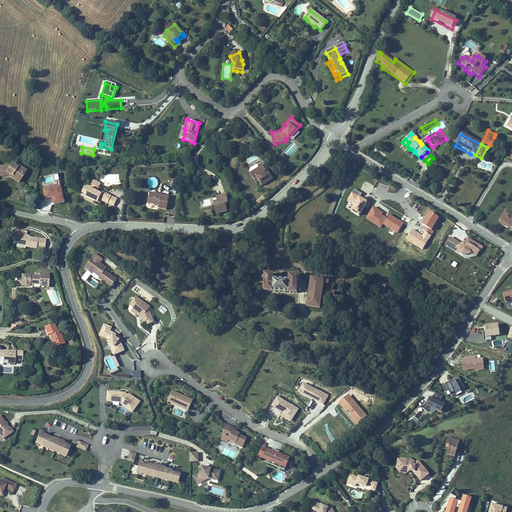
[(0,168),(0,178),(6,178),(10,178),(11,179),(13,177),(21,183),(27,173),(19,168),(18,170),(13,166),(10,168),(0,168)]
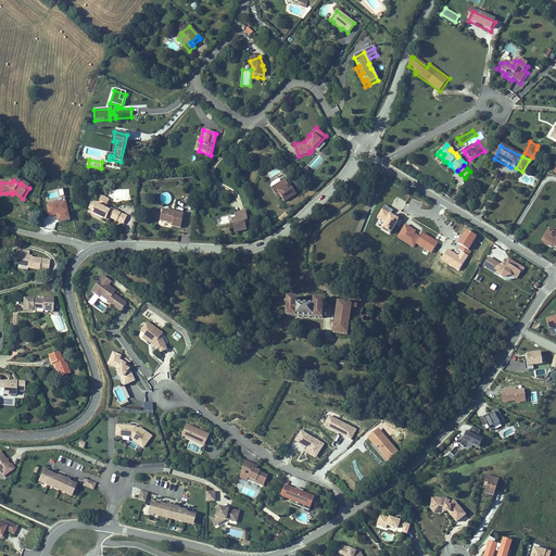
[(285,202),(297,194),(291,187),(288,189),(287,187),(289,186),(285,180),(272,189),(275,196),(278,193),(281,198),(285,202)]
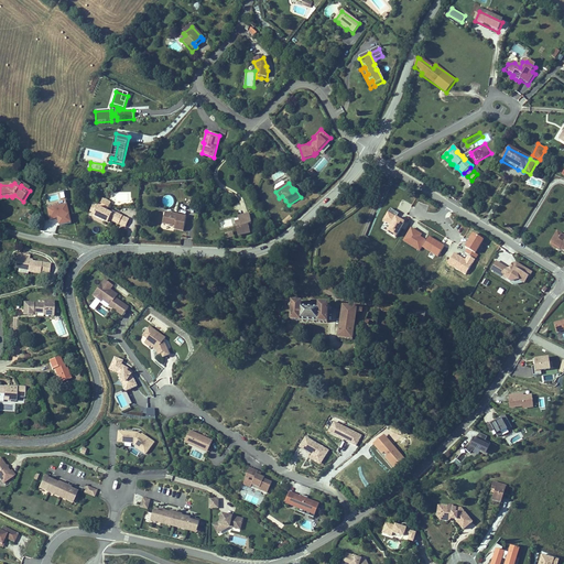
[(99,202),(108,206),(111,201),(102,197),(99,202)]
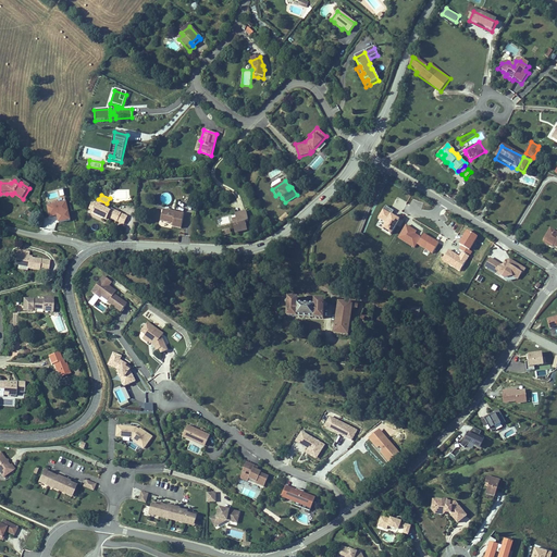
[(59,222),(72,220),(66,200),(47,205),(49,217),(58,214),(59,222)]
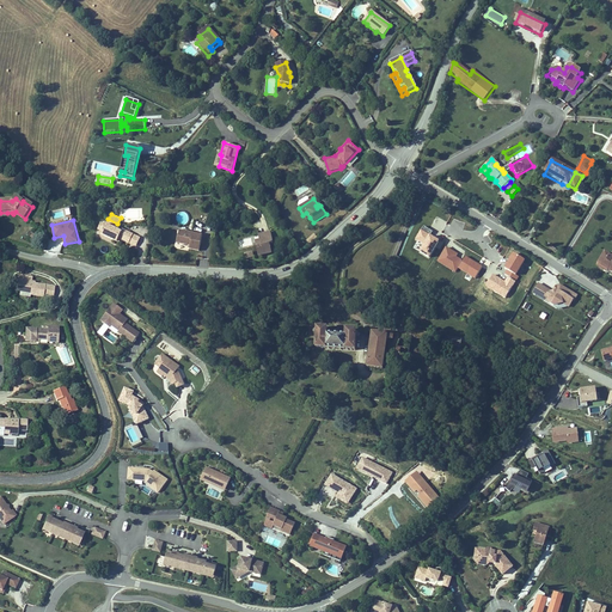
[(121,231),(105,224),(102,231),(101,233),(118,242),(120,239),(128,243),(133,234),(122,228),(121,231)]
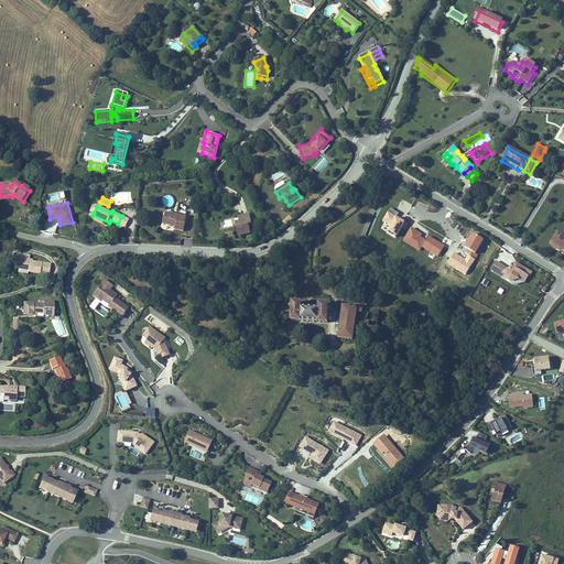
[(400,213),(392,208),(384,220),(392,225),(388,231),(397,236),(405,221),(398,217),(400,213)]
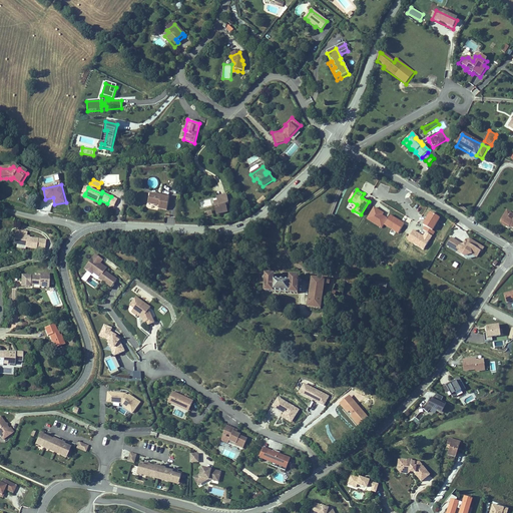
[(158,206),(167,208),(169,195),(150,191),(148,201),(159,203),(158,206)]
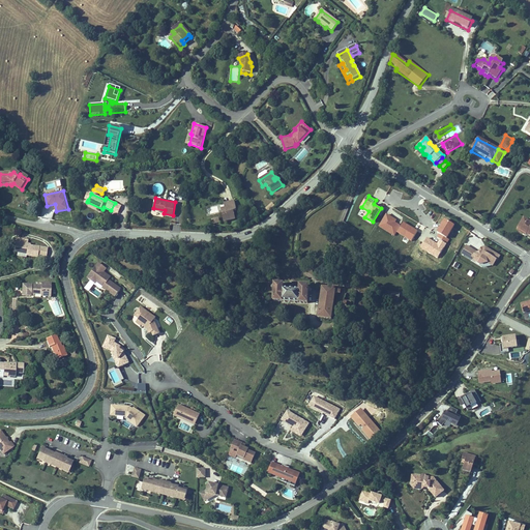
[(225,219),(235,217),(233,209),(236,209),(234,200),(225,202),(226,206),(227,210),(223,211),(225,219)]
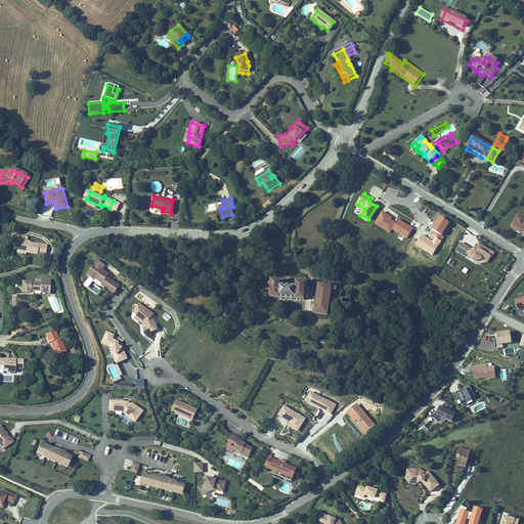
[(269,200),(262,205),(265,208),(271,203),(269,200)]
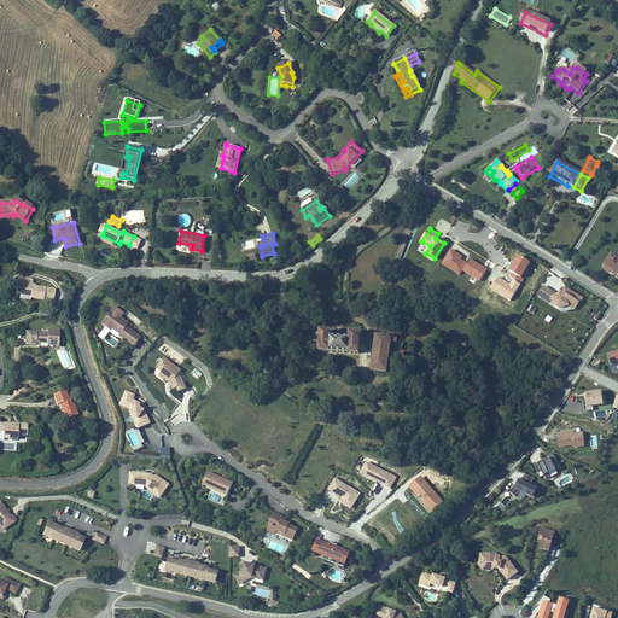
[(136,249),(140,239),(134,237),(129,245),(136,249)]
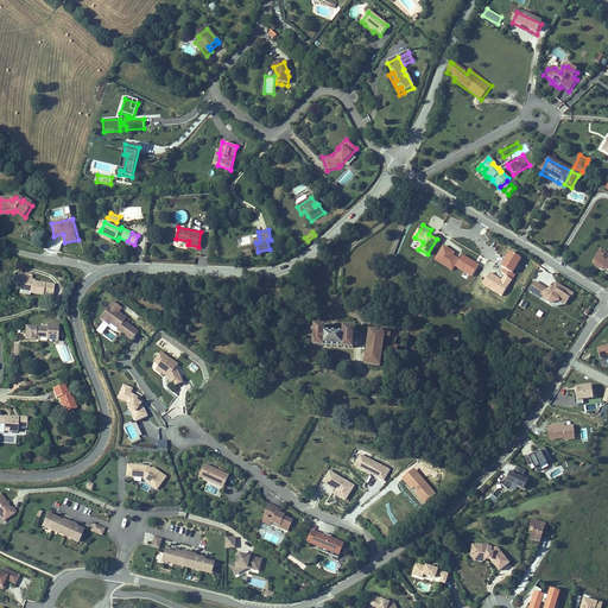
[(607,272),(607,255),(601,252),(591,266),(601,272),(603,270),(607,272)]
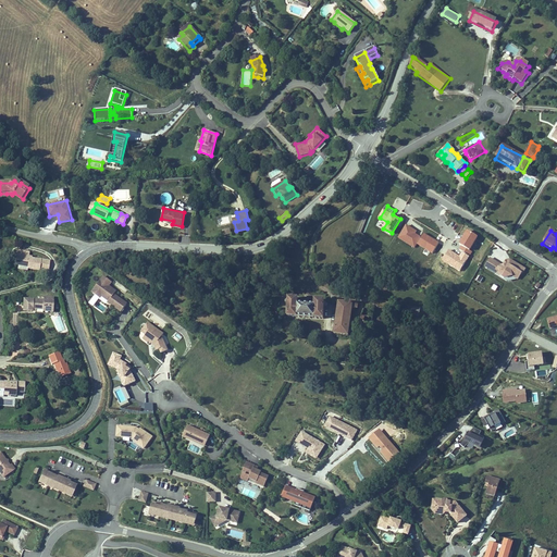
[(15,251),(14,261),(19,262),(17,268),(28,270),(27,271),(39,273),(41,261),(28,259),(20,258),(21,252),(15,251)]
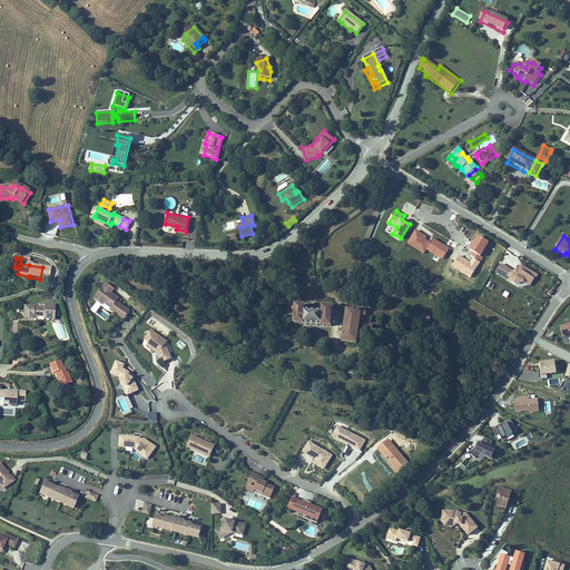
[(513,272),(501,265),(495,275),(521,290),(529,287),(530,288),(534,279),(537,279),(539,276),(521,266),(517,267),(514,271),(513,272)]
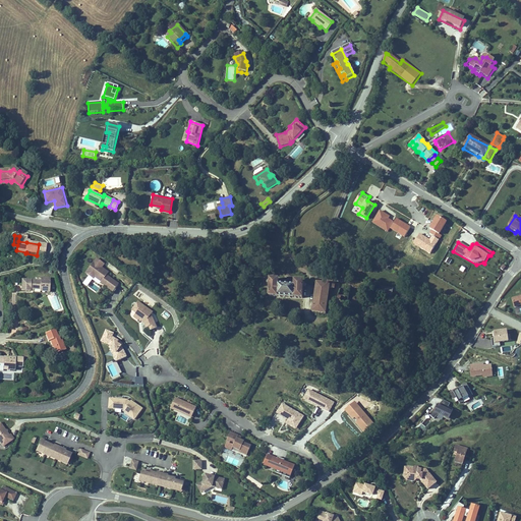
[(47,244),(39,243),(39,244),(37,255),(37,256),(45,257),(47,244)]
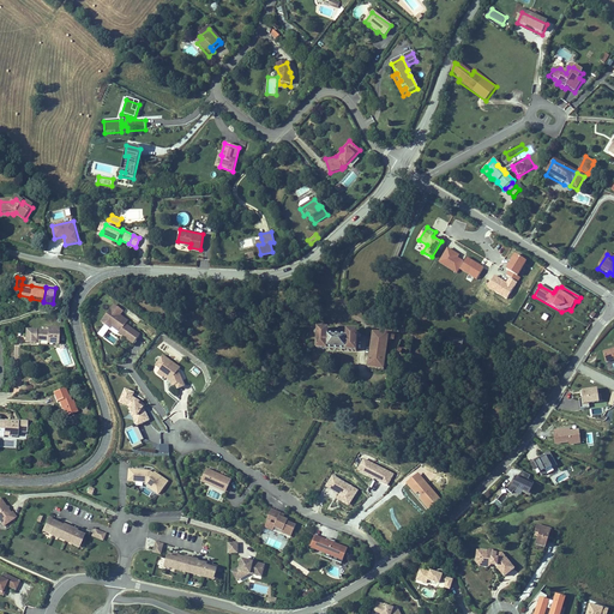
[(140,332),(126,323),(128,319),(120,313),(124,309),(114,304),(107,313),(110,315),(104,323),(110,326),(112,325),(119,331),(119,332),(133,343),(140,332)]
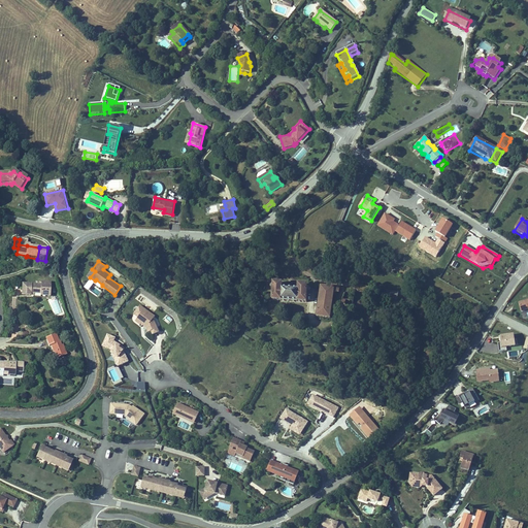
[(40,286),(22,285),(22,296),(30,297),(30,295),(34,295),(40,295),(46,295),(46,297),(50,297),(50,284),(40,283),(40,286)]
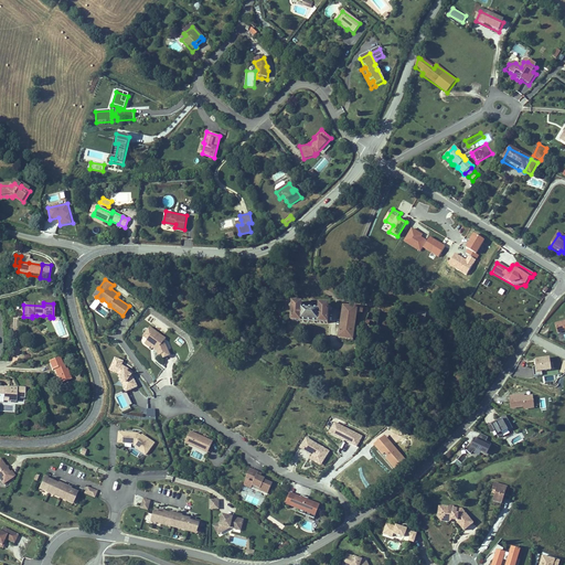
[(379,313),(395,315),(395,310),(384,306),(381,304),(377,313),(371,317),(366,322),(365,327),(370,327),(370,323),(373,324),(373,328),(377,328),(379,313)]
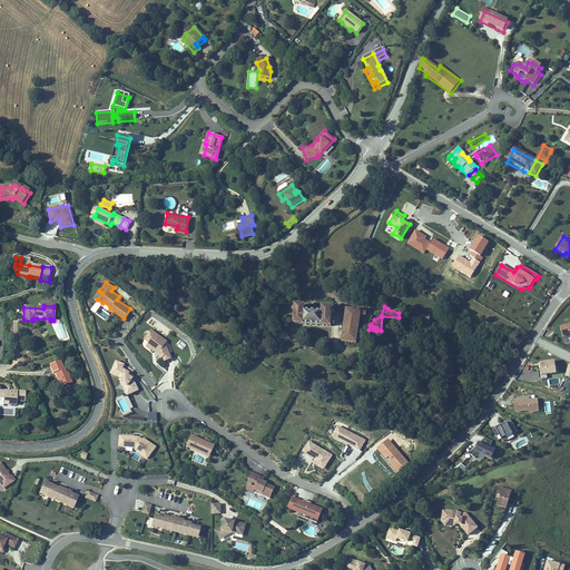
[(293,330),(332,332),(333,312),(321,311),(321,317),(305,316),(305,311),(301,310),(294,310),(293,322),(293,330)]
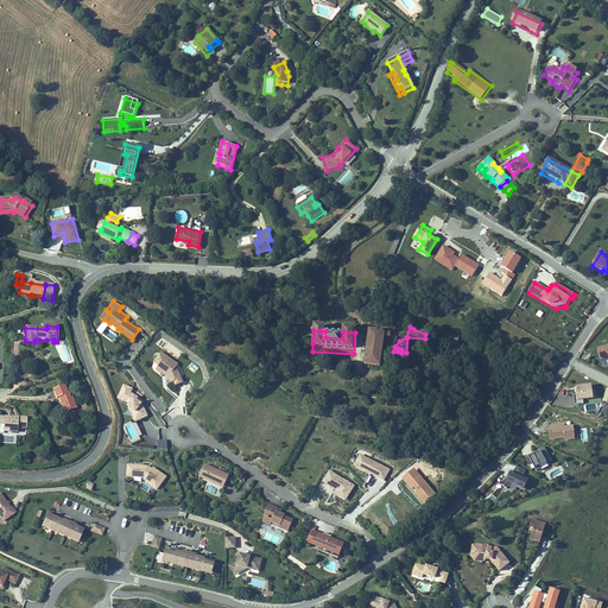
[(365,367),(381,369),(385,339),(391,340),(392,334),(368,331),(365,367)]
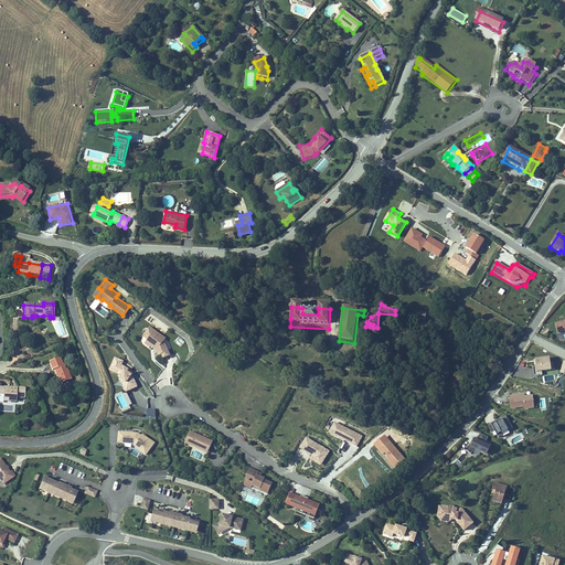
[(426,312),(408,310),(407,323),(425,326),(426,319),(426,312)]
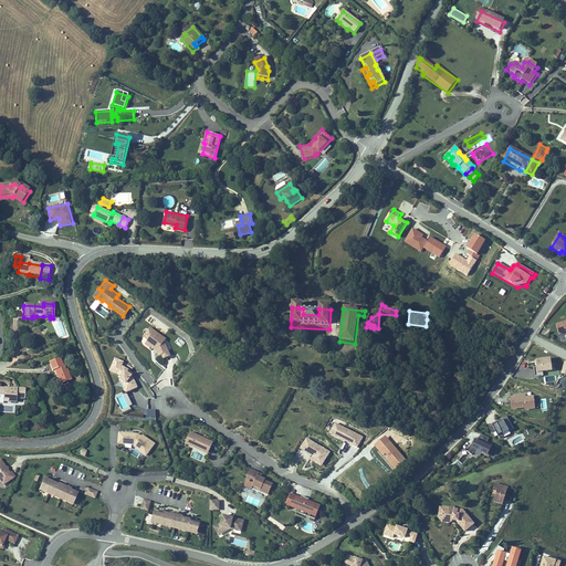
[(565,313),(565,314),(565,315),(565,322),(556,325),(558,335),(565,333),(565,313)]
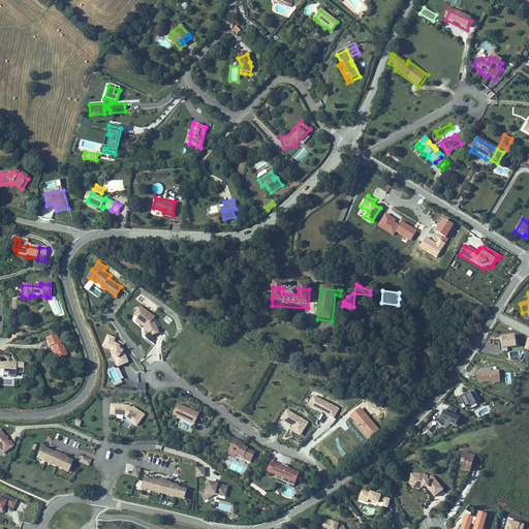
[(155,316),(141,305),(134,314),(138,317),(136,321),(147,328),(149,332),(152,331),(158,328),(155,321),(153,319),(155,316)]
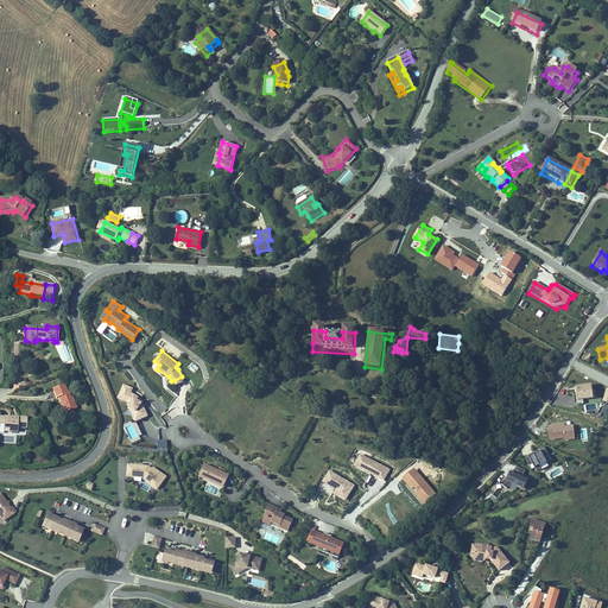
[(133,390),(124,385),(116,401),(130,406),(126,410),(130,412),(135,424),(149,418),(147,417),(147,416),(143,405),(144,403),(139,400),(140,398),(132,393),(133,390)]
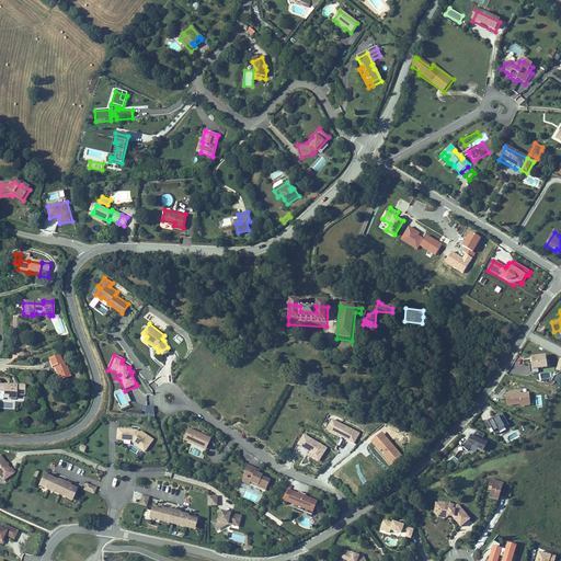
[(533,356),(533,363),(530,364),(531,373),(539,371),(539,368),(548,367),(547,355),(533,356)]
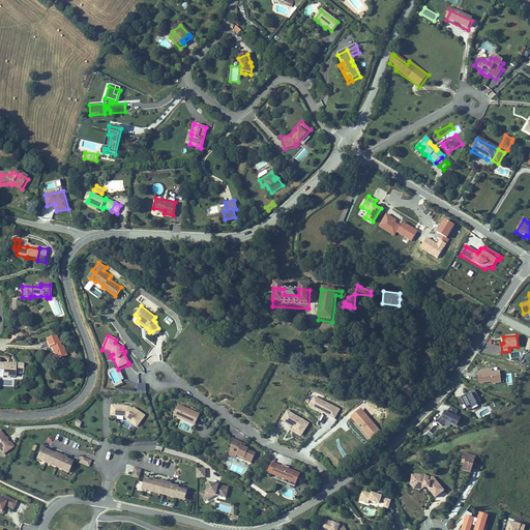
[(56,336),(46,341),(49,348),(51,348),(53,353),(54,352),(55,355),(57,361),(66,357),(62,348),(61,348),(59,344),(56,336)]
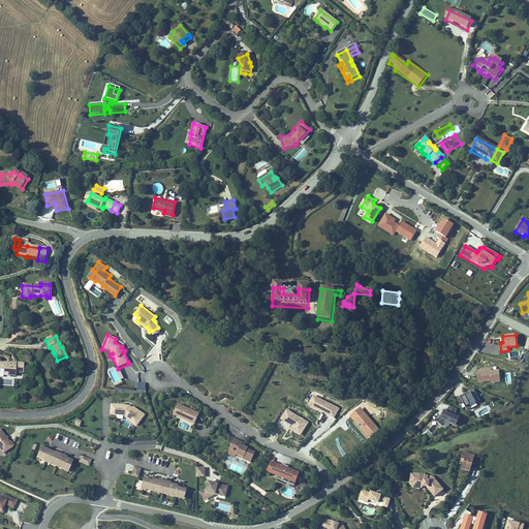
[(23,363),(14,363),(14,365),(10,365),(10,364),(0,363),(0,370),(2,371),(2,376),(7,376),(7,378),(14,378),(14,373),(23,373),(23,363)]
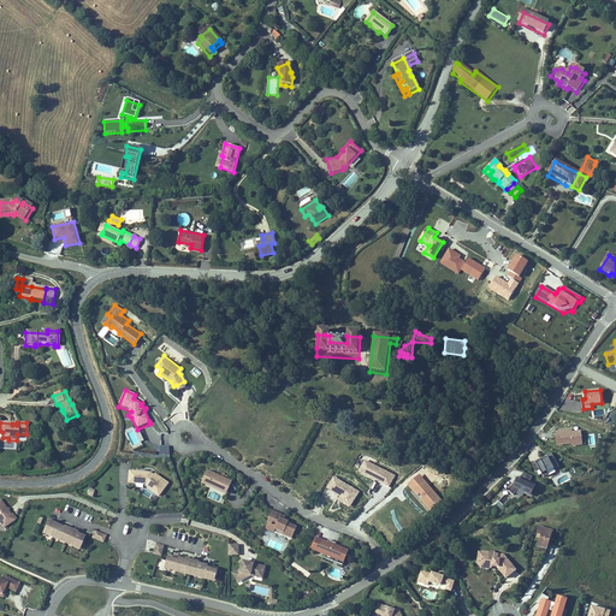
[(584,444),(581,431),(573,432),(573,430),(557,431),(558,444),(573,443),(573,445),(584,444)]
